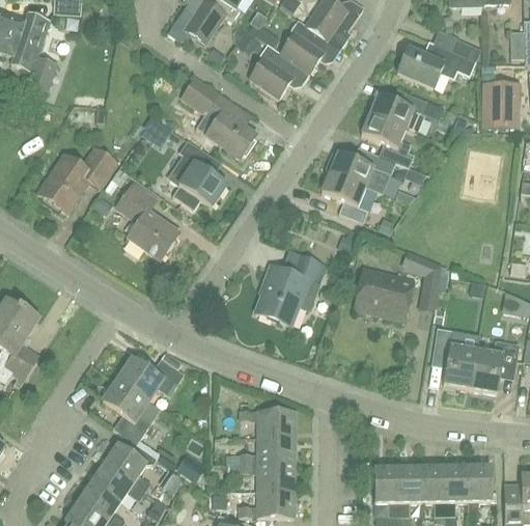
[(55,0),(55,12),(80,15),(81,2),(98,2),(98,0),(55,0)]
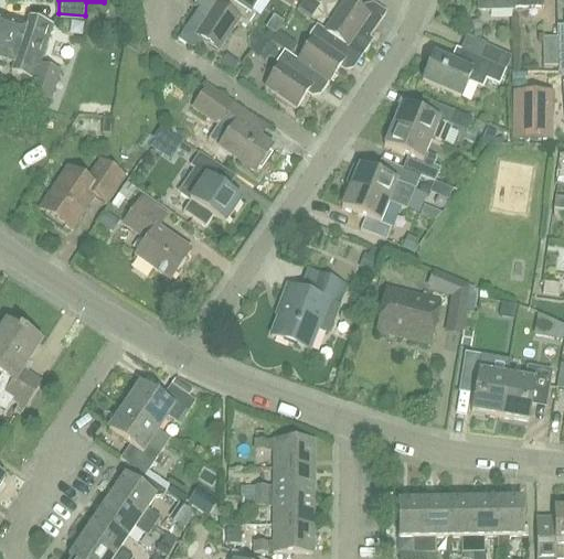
[(219,47),(240,15),(241,15),(216,0),(197,0),(195,1),(200,3),(180,34),(191,42),(197,33),(219,47)]
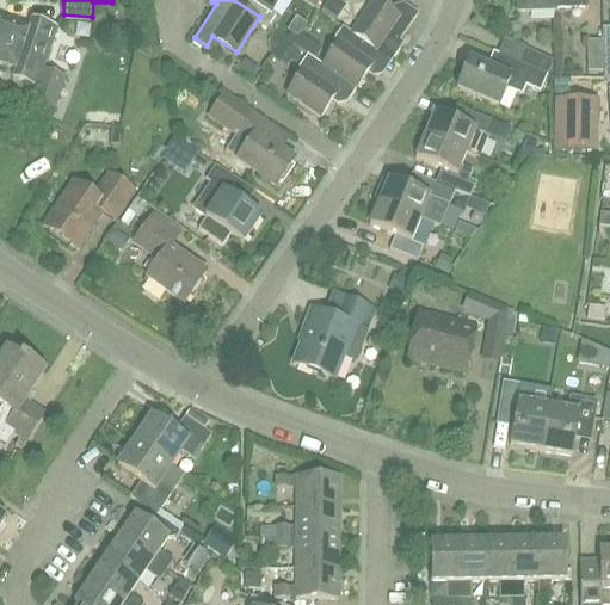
[(273,7),(278,0),(309,0),(315,4),(316,1),(314,0),(234,0),(260,17),(259,17),(269,24),(277,10),(273,7)]
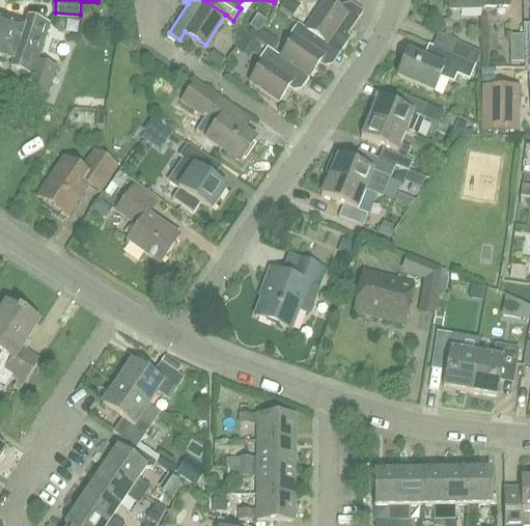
[(323,0),(306,25),(340,49),(347,38),(344,36),(363,8),(353,0),(346,9),(333,0),(323,0)]
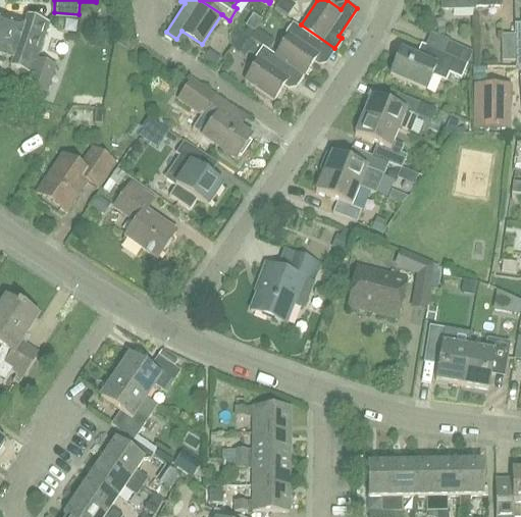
[(0,51),(13,56),(11,64),(31,70),(27,84),(47,90),(56,62),(37,55),(41,46),(49,20),(29,14),(25,21),(0,12),(0,51)]
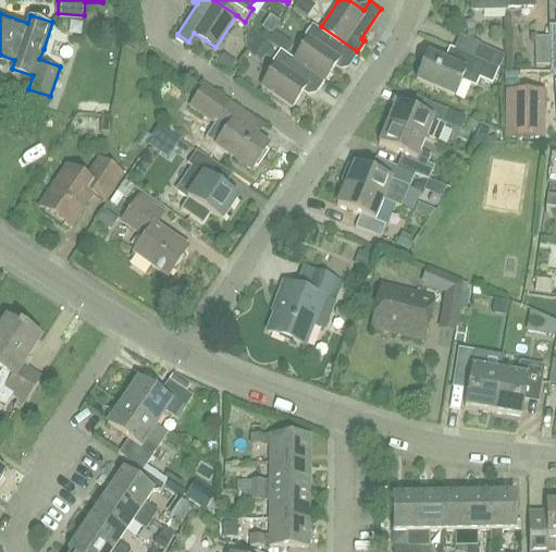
[(321,26),(312,20),(305,32),(308,34),(295,54),(294,56),(325,76),(340,56),(349,62),(357,51),(321,26)]
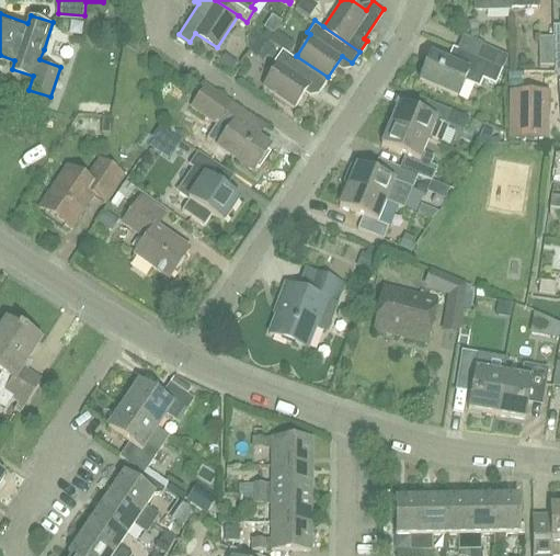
[(553,61),(553,33),(539,34),(540,63),(553,61)]
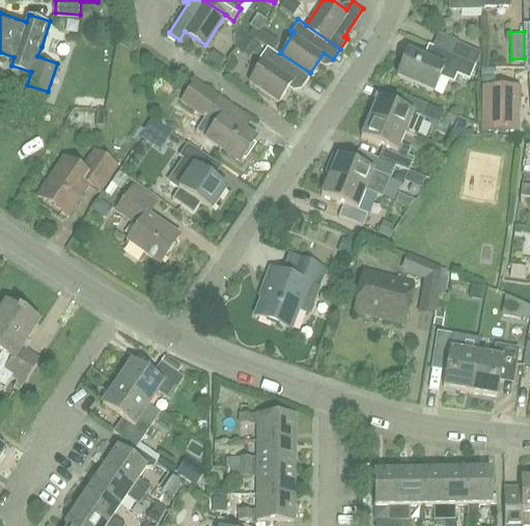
[(456,38),(450,51),(476,61),(481,49),(456,38)]
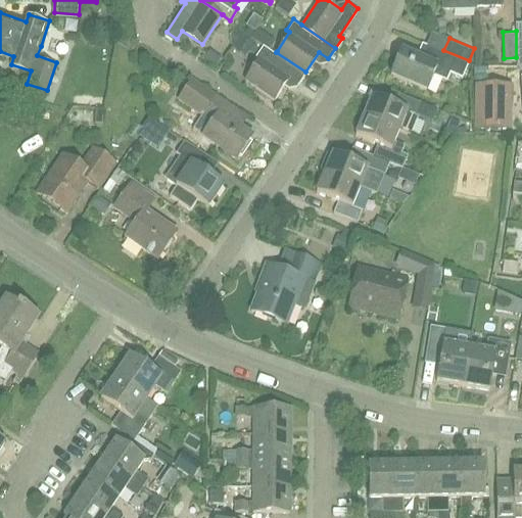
[(276,52),(277,51),(264,42),(256,53),(259,56),(245,77),(275,96),(288,77),(297,83),(305,72),(276,52)]
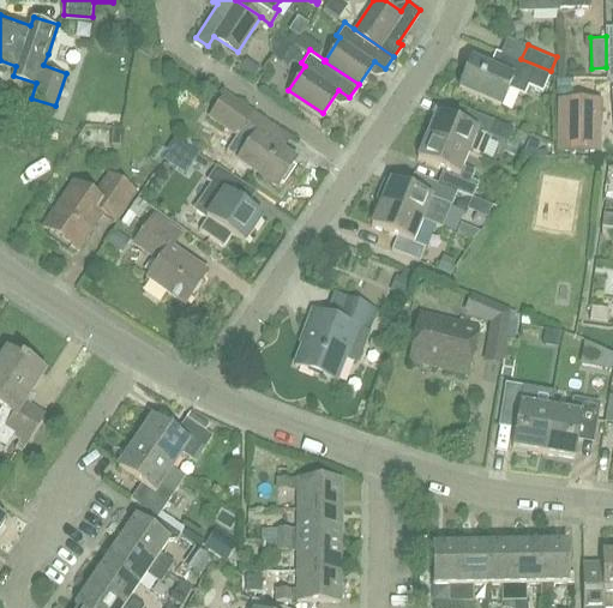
[(544,88),(551,71),(521,59),(504,52),(498,67),(472,56),(460,85),(502,103),(509,84),(526,91),(529,82),(544,88)]
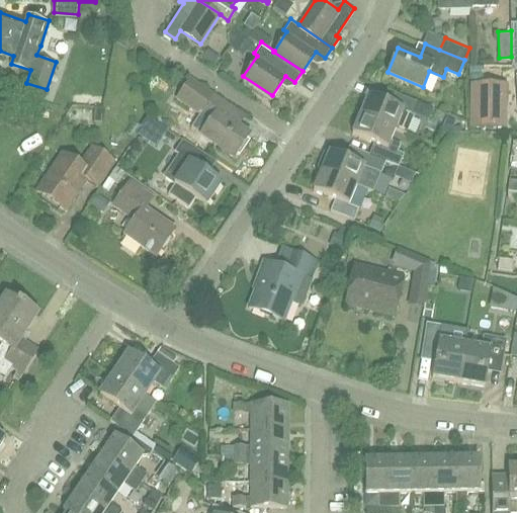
[(516,68),(502,69),(504,98),(515,97),(515,92),(516,91),(516,68)]
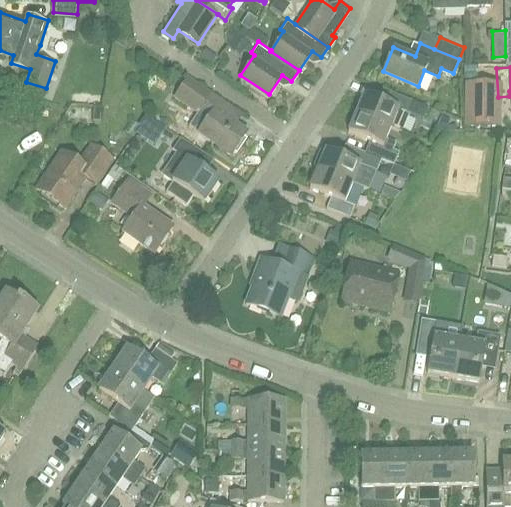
[(224,116),(232,105),(211,91),(189,75),(176,93),(199,109),(209,116),(200,129),(231,151),(246,130),(224,116)]
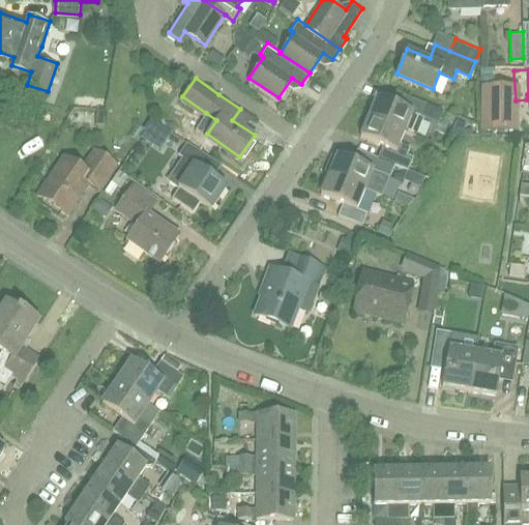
[(414,134),(428,101),(405,92),(400,104),(377,94),(369,115),(404,129),(404,128),(414,134)]
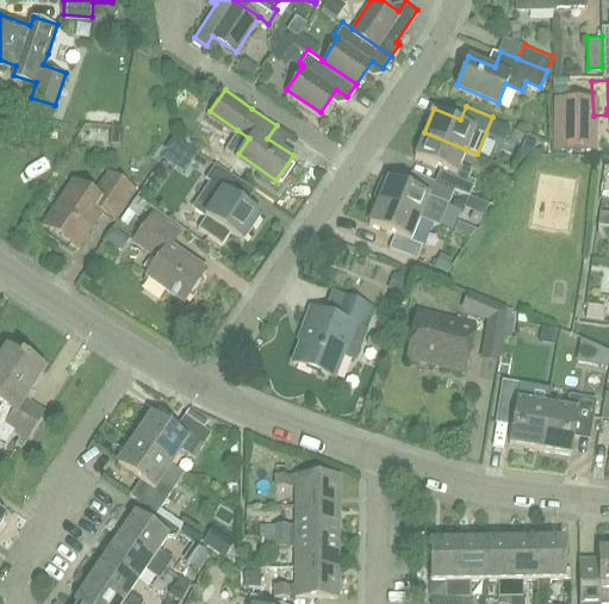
[(472,166),(460,161),(465,149),(424,132),(415,154),(441,164),(435,179),(454,186),(470,192),(476,178),(468,174),(472,166)]
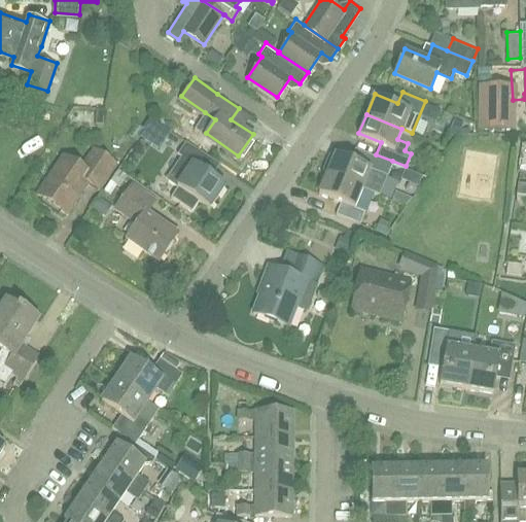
[(149,115),(143,124),(148,128),(146,130),(162,141),(170,130),(149,115)]
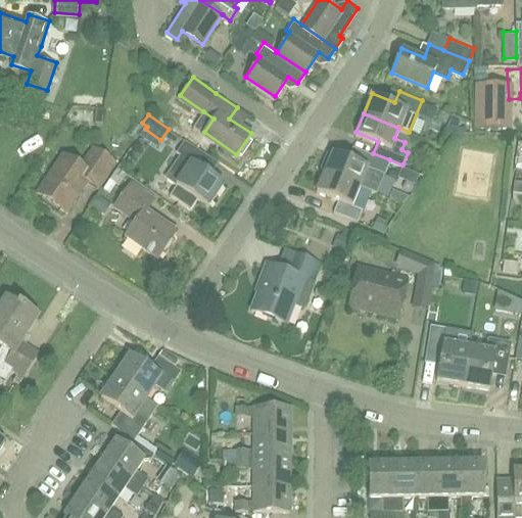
[(176,162),(185,169),(170,192),(190,206),(197,196),(209,203),(217,192),(224,181),(202,167),(210,155),(185,138),(177,150),(182,153),(176,162)]
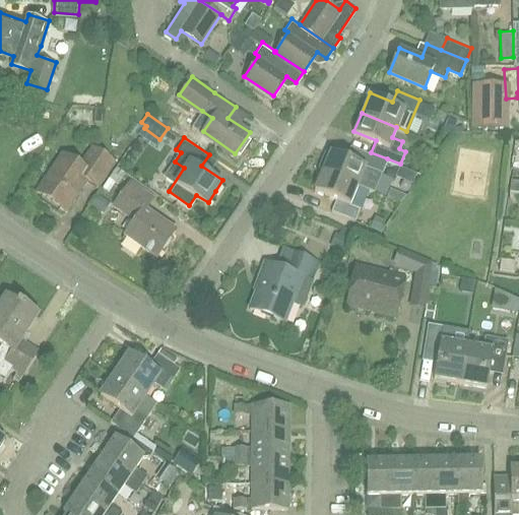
[(98,185),(114,161),(91,145),(79,164),(64,153),(39,191),(65,208),(76,191),(85,177),(98,185)]
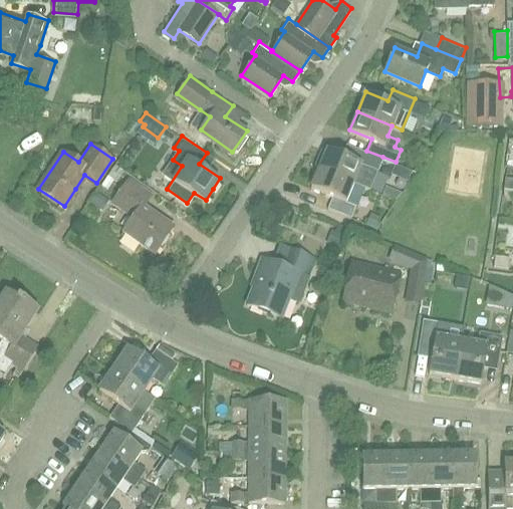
[(353,182),(368,188),(382,157),(366,151),(353,145),(348,157),(327,148),(326,151),(322,149),(316,164),(320,165),(319,168),(353,182)]
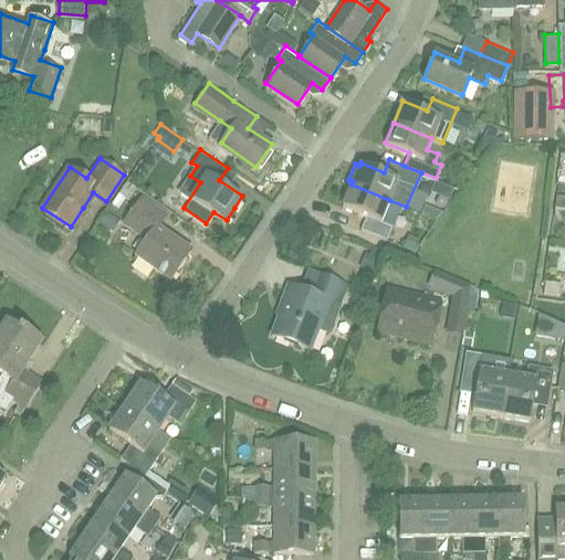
[(380,220),(386,208),(389,200),(352,185),(343,204),(349,208),(366,214),(361,228),(387,239),(393,225),(380,220)]
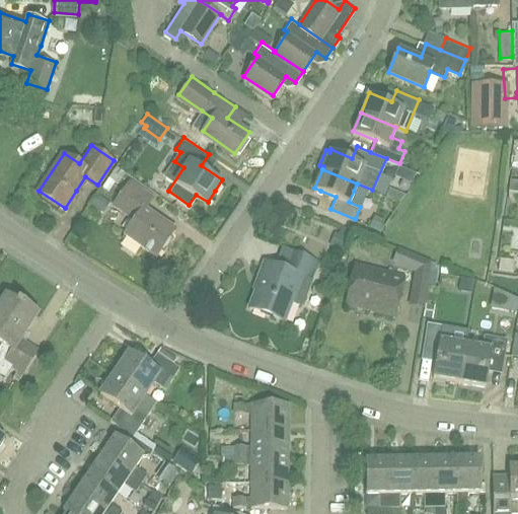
[(152,196),(145,191),(130,180),(123,191),(115,203),(136,218),(125,233),(156,254),(174,228),(144,207),(152,196)]
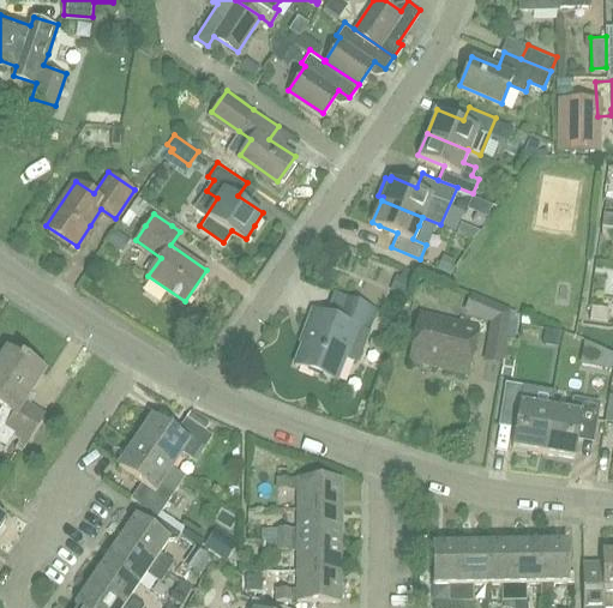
[(445,268),(451,253),(437,246),(430,262),(445,268)]
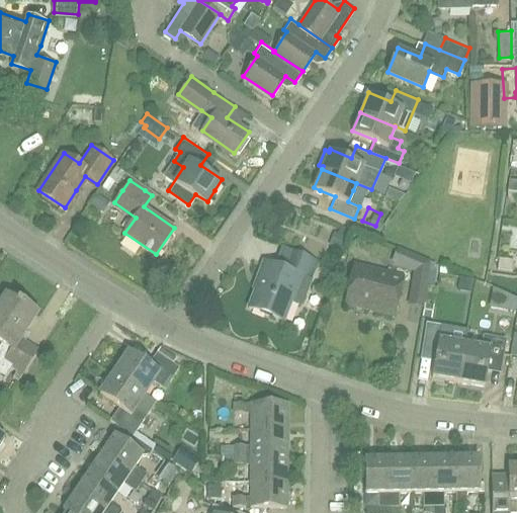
[(326,242),(337,242),(338,227),(327,227),(326,242)]
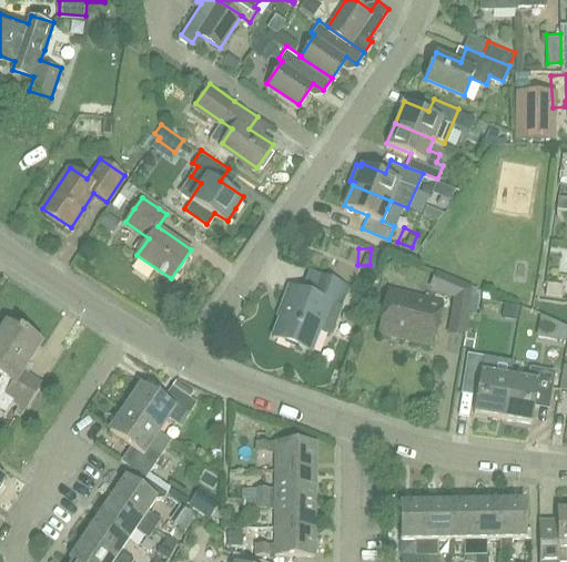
[(326,309),(337,314),(348,284),(321,274),(313,271),(307,284),(316,287),(313,294),(290,285),(283,302),(285,303),(274,334),(312,348),(326,309)]
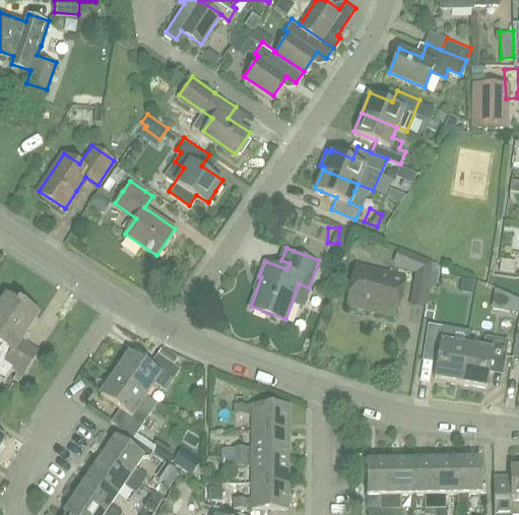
[(418,281),(429,283),(433,261),(412,252),(411,252),(407,262),(420,268),(418,281)]
